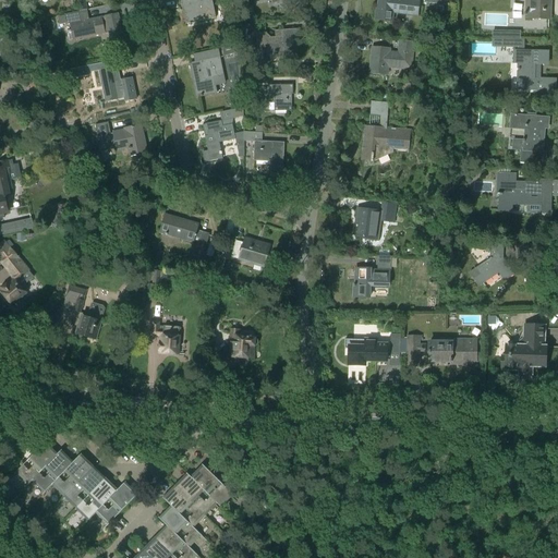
[(76,0),(80,12),(86,10),(87,10),(84,0),(76,0)]
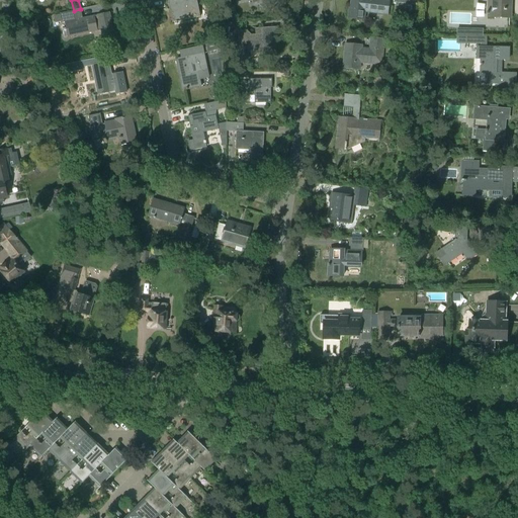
[(177,0),(168,2),(172,23),(200,17),(196,0),(177,0)]
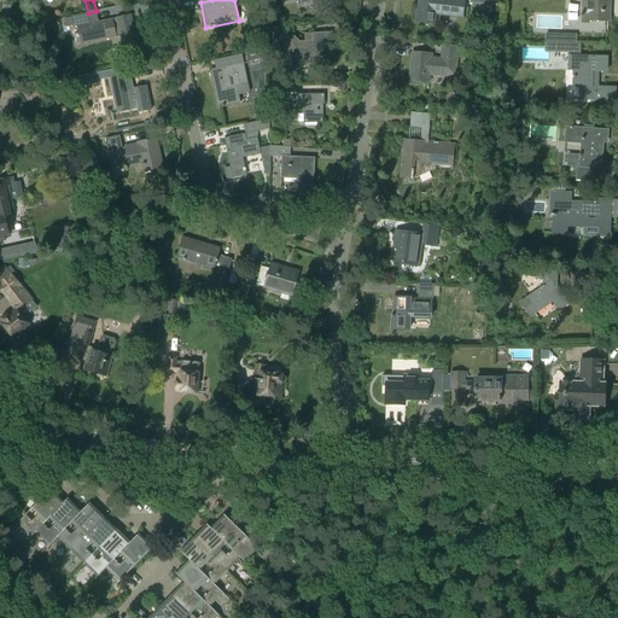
[(448,0),(419,0),(418,10),(417,10),(415,22),(435,23),(436,15),(462,17),(464,0),(450,0),(452,0),(448,0)]
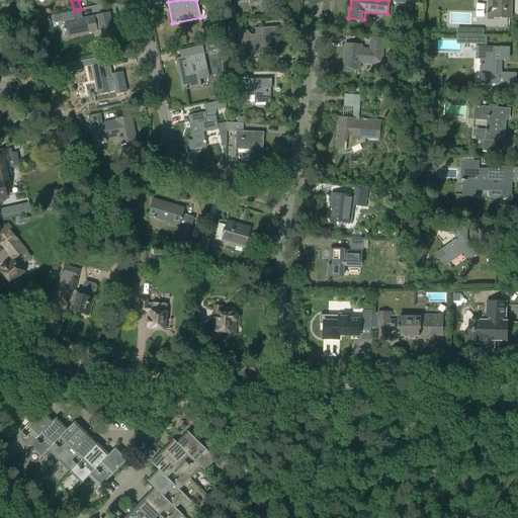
[(488,17),(494,17),(494,18),(500,18),(500,17),(509,17),(509,0),(493,0),(493,4),(488,4),(488,12),(487,12),(487,14),(488,14),(488,17)]
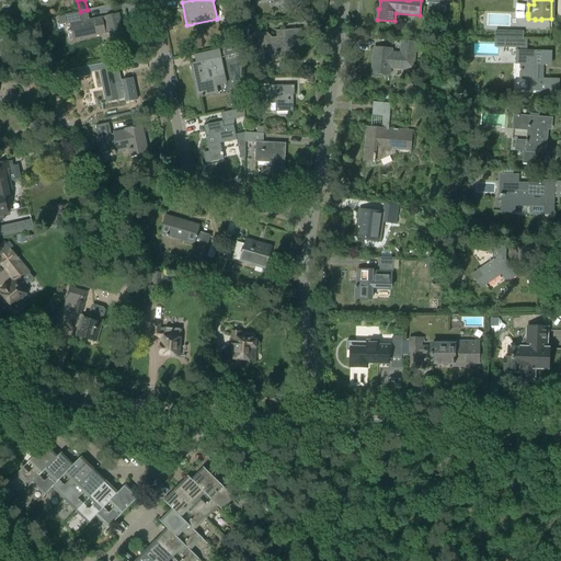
[(124,39),(118,14),(89,20),(87,10),(80,12),(65,14),(65,15),(58,16),(60,25),(67,23),(67,25),(70,24),(71,30),(67,31),(69,41),(73,39),(73,41),(110,33),(111,43),(124,39)]
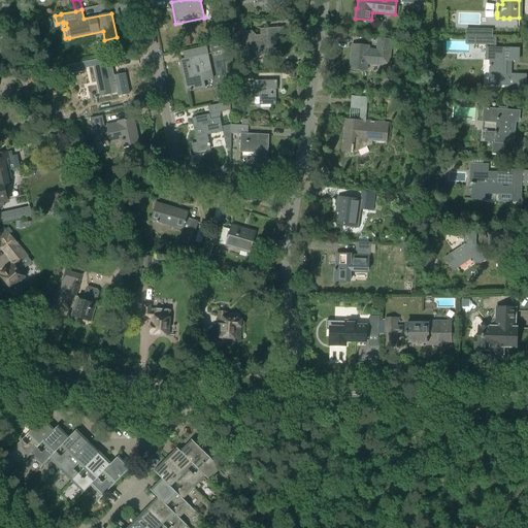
[(255,36),(253,31),(243,32),(244,57),(253,57),(254,57),(254,53),(269,52),(269,53),(281,52),(279,35),(284,35),(284,28),(260,29),(260,35),(255,36)]
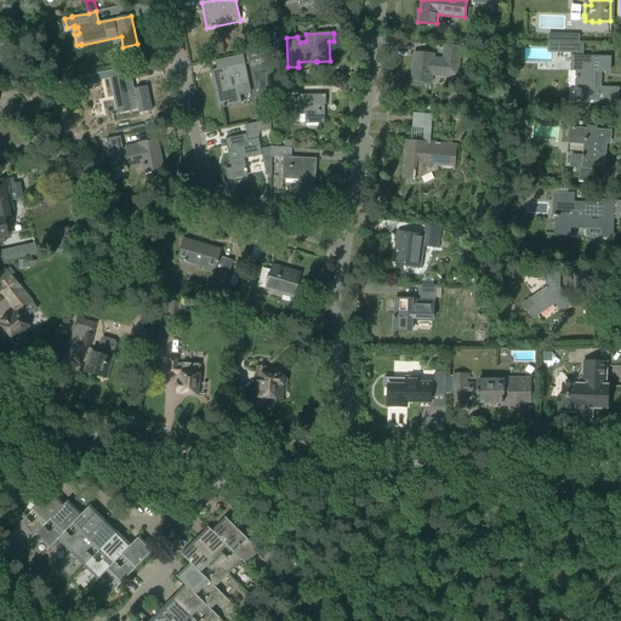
[(594,87),(594,72),(609,72),(610,57),(582,56),(584,44),(579,44),(559,44),(558,53),(573,53),(573,56),(571,70),(576,70),(575,87),(582,87),(581,100),(597,100),(597,104),(617,106),(617,89),(594,87)]
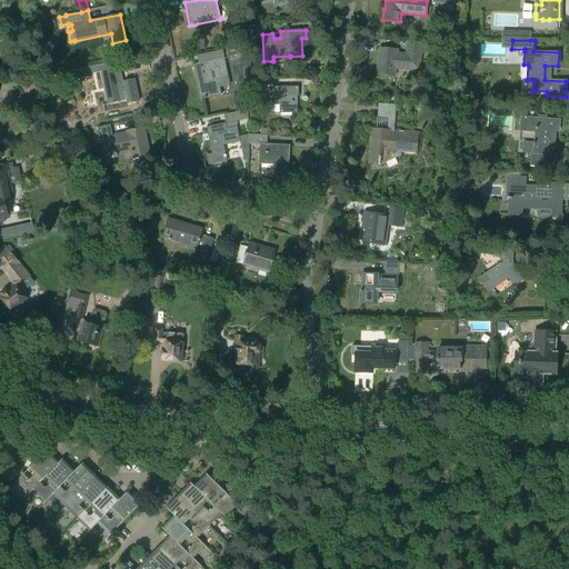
[(407,55),(397,53),(397,50),(379,49),(377,76),(380,76),(380,77),(387,77),(387,76),(395,77),(396,69),(419,71),(422,43),(408,42),(407,55)]
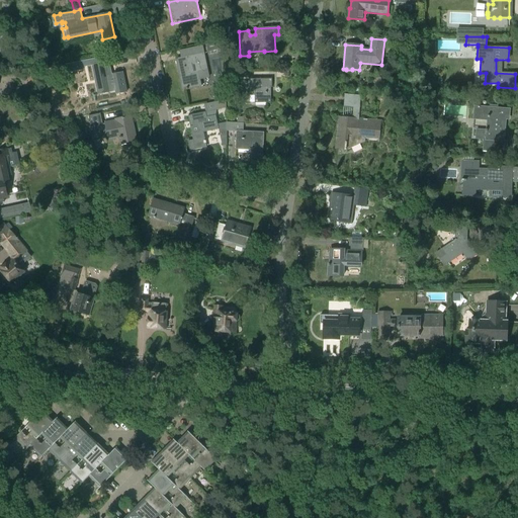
[(223,48),(222,41),(206,45),(208,53),(223,48)]
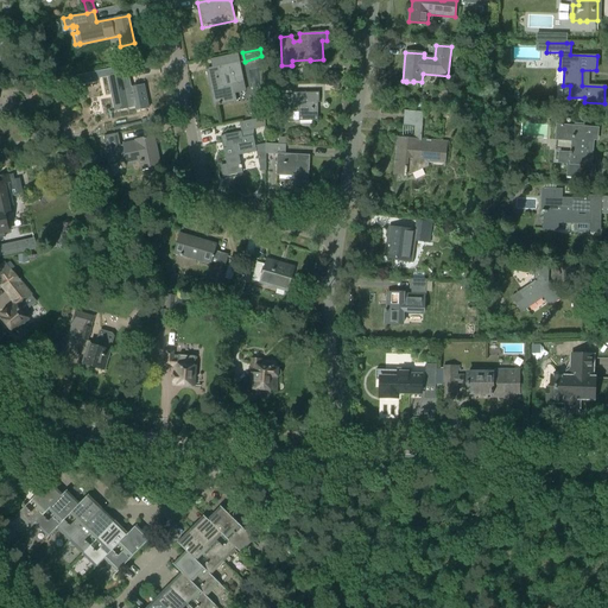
[(236,102),(233,86),(244,83),(239,63),(207,70),(209,82),(210,90),(211,90),(214,107),(217,106),(219,107),(221,106),(236,102)]
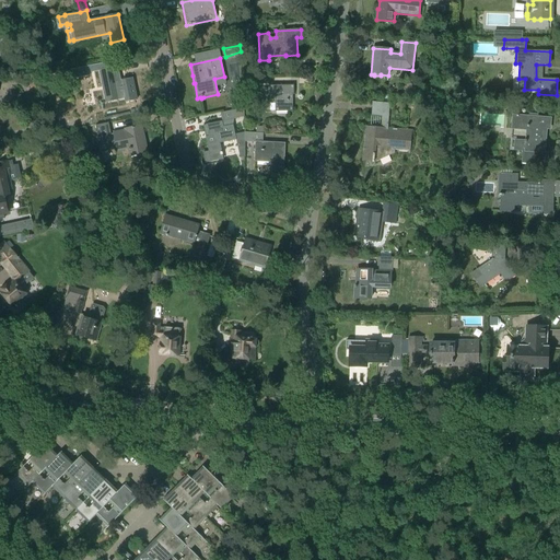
[(101,85),(103,93),(104,93),(106,103),(125,100),(126,103),(137,101),(132,79),(117,81),(115,68),(100,71),(103,84),(101,85)]
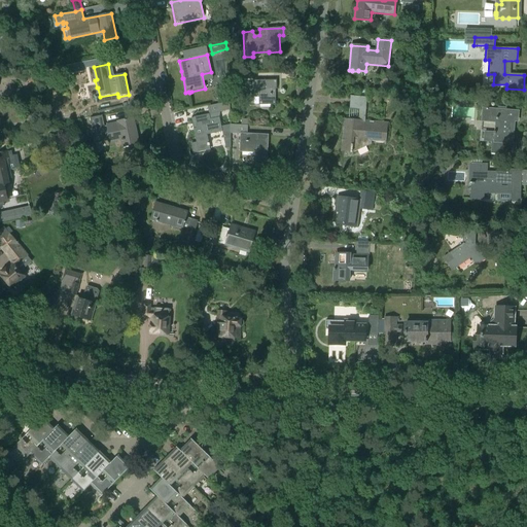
[(276,105),(275,90),(277,90),(277,80),(253,80),(253,81),(253,97),(258,97),(258,105),(276,105)]
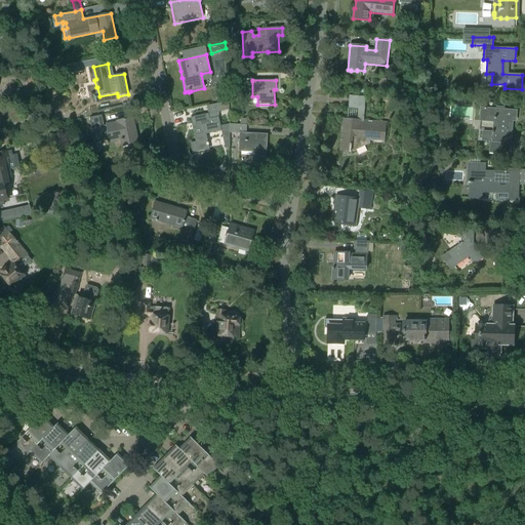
[(22,92),(23,99),(34,97),(33,90),(22,92)]
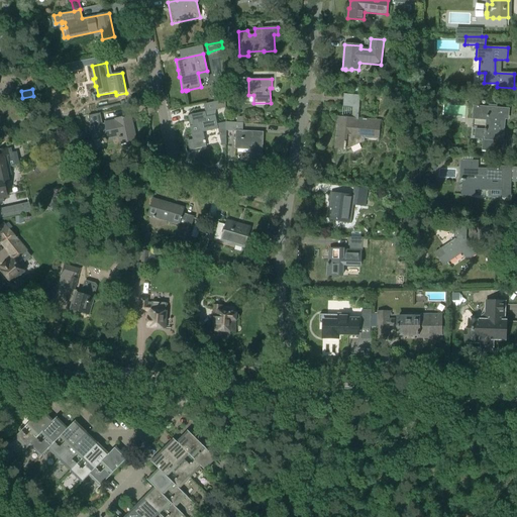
[(343,107),(358,108),(359,96),(344,95),(343,107)]
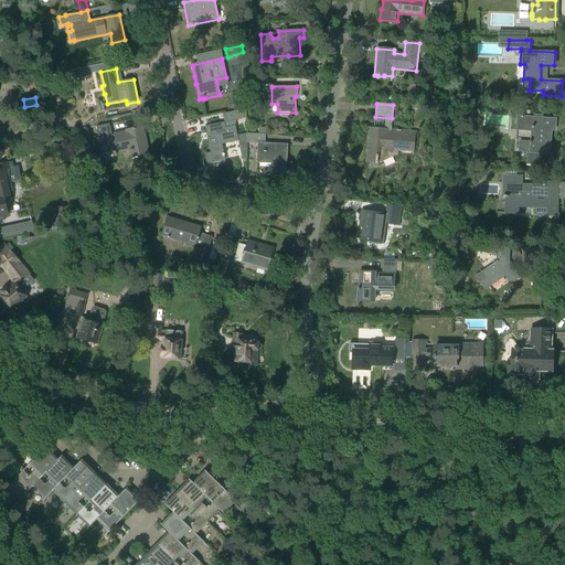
[(36,105),(24,107),(25,116),(39,114),(36,105)]
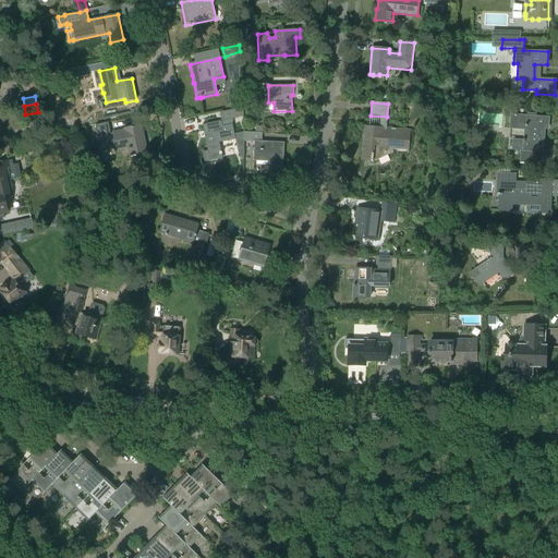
[(235,138),(234,134),(232,124),(233,119),(243,117),(242,108),(221,112),(223,121),(215,122),(206,124),(208,136),(205,137),(208,152),(202,153),(204,162),(210,161),(221,159),(220,155),(222,154),(221,152),(220,153),(218,142),(235,138)]
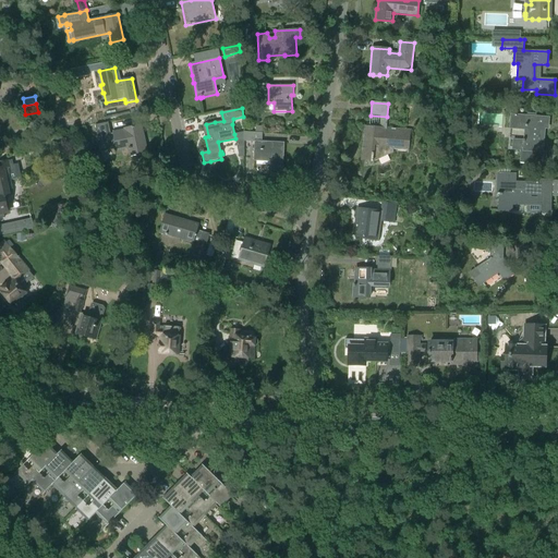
[(543,152),(545,124),(548,125),(548,118),(535,117),(536,114),(526,113),(526,116),(511,114),(510,128),(509,138),(513,138),(512,150),(521,150),(520,162),(534,164),(535,152),(543,153),(543,152)]
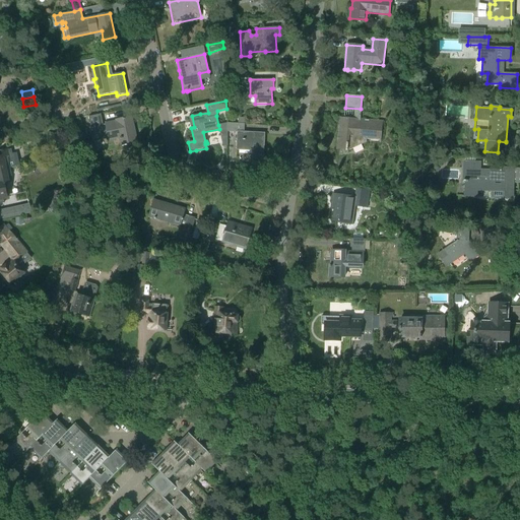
[(137,142),(132,117),(116,121),(116,122),(106,124),(106,125),(103,125),(101,115),(88,117),(90,124),(92,135),(93,141),(106,139),(106,137),(108,136),(109,141),(120,139),(121,145),(137,142)]
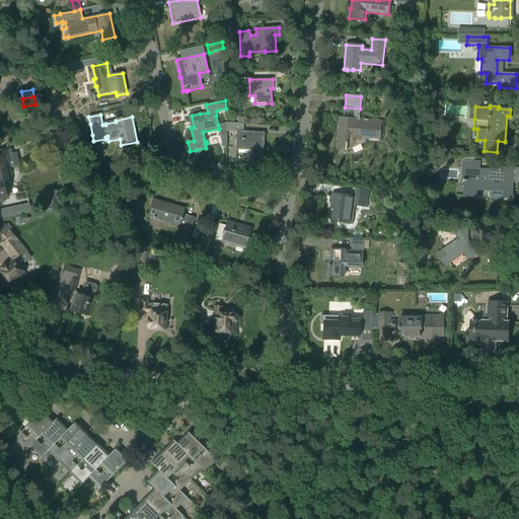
[(379,144),(381,122),(352,120),(334,118),(334,119),(340,120),(337,147),(346,148),(345,151),(347,151),(347,150),(365,142),(366,138),(379,139),(378,144),(379,144)]
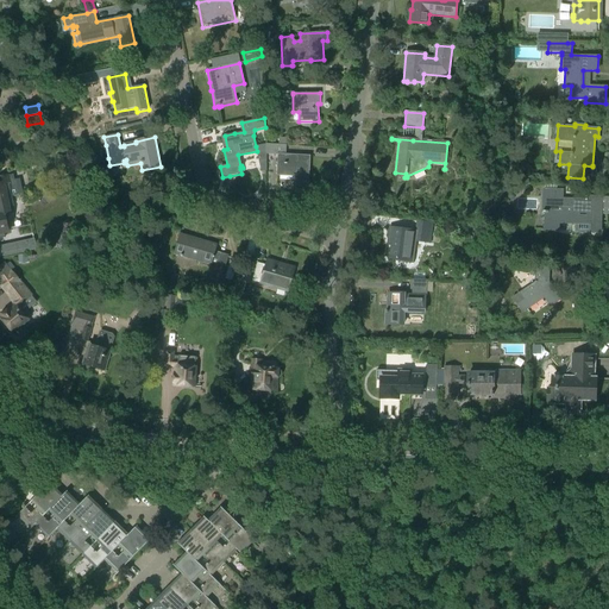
[(267,155),(278,156),(277,175),(296,176),(296,189),(307,190),(307,195),(308,195),(309,156),(286,155),(287,145),(267,145),(267,155)]
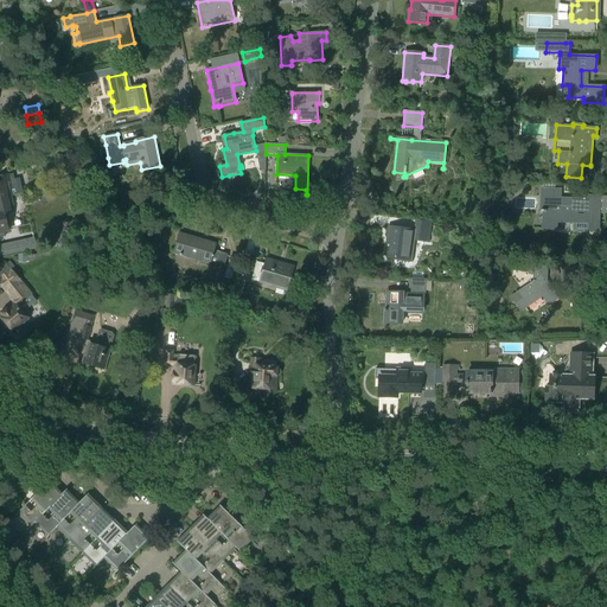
[(0,183),(0,197),(12,196),(23,193),(20,179),(14,180),(13,174),(0,177),(0,180),(0,183)]
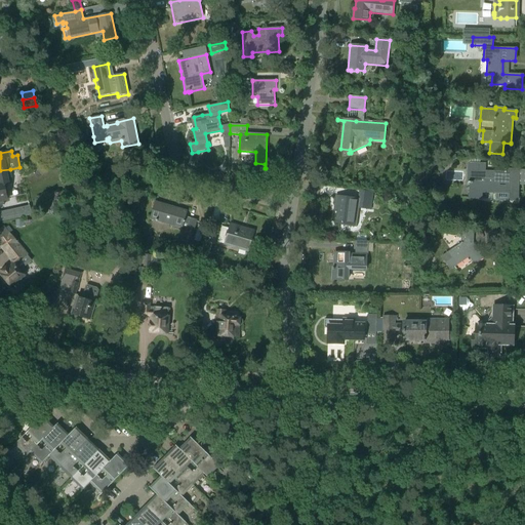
[(470,185),(470,198),(481,199),(481,192),(510,193),(510,199),(518,199),(518,170),(505,170),(505,173),(485,172),(486,164),(480,164),(470,163),(469,163),(468,184),(470,185)]
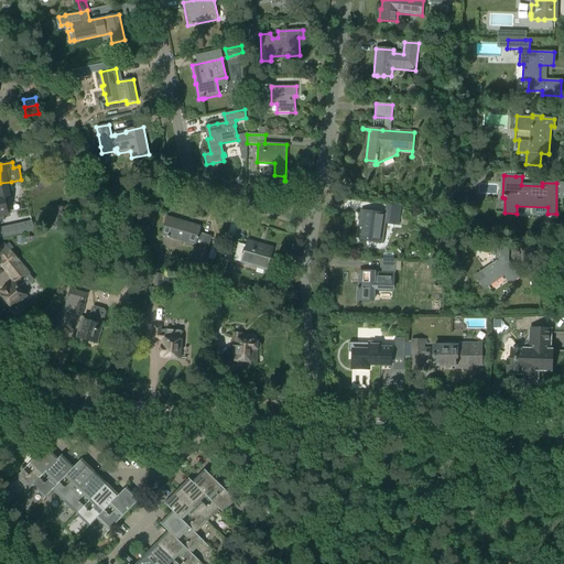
[(11,182),(0,183),(0,223),(10,221),(6,199),(10,198),(8,192),(13,191),(11,182)]
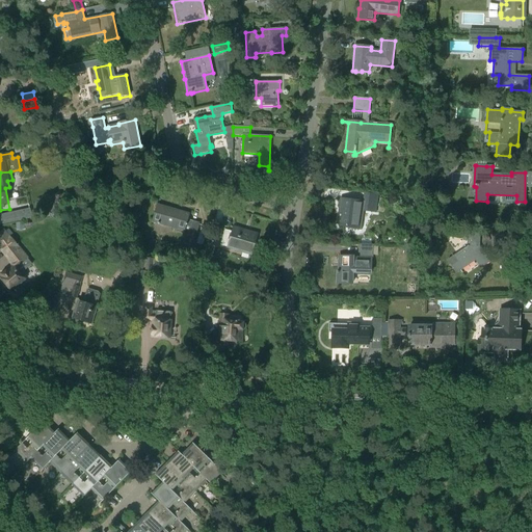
[(429,187),(429,177),(420,177),(420,187),(429,187)]
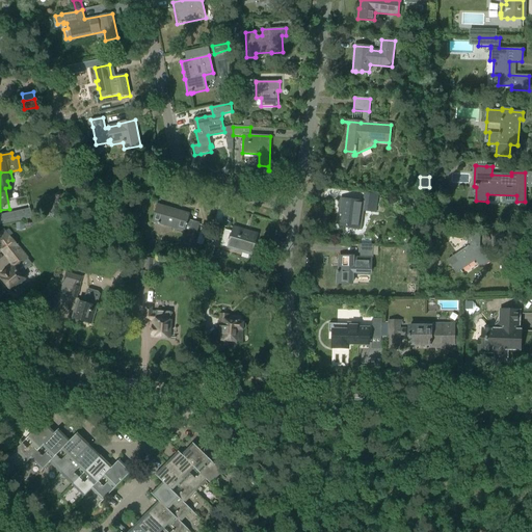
[(340,227),(355,229),(358,211),(375,213),(377,194),(365,193),(364,202),(341,198),(339,208),(343,209),(340,227)]
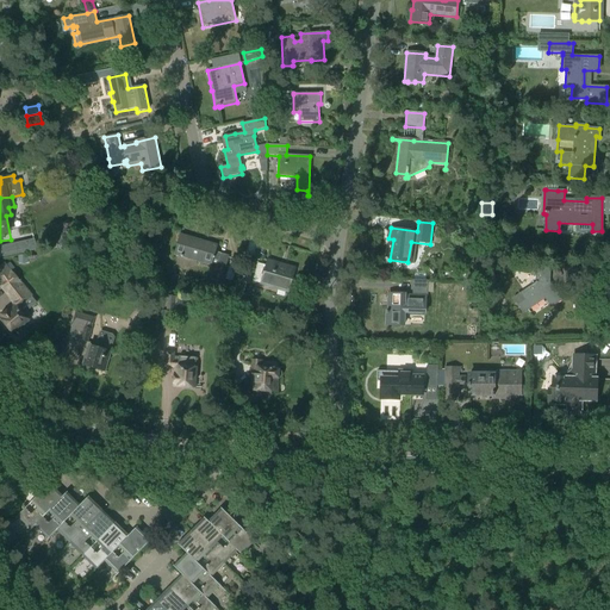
[(224,272),(229,256),(221,254),(216,253),(217,246),(180,235),(174,255),(211,265),(212,265),(217,266),(217,269),(216,272),(224,274),(224,272)]
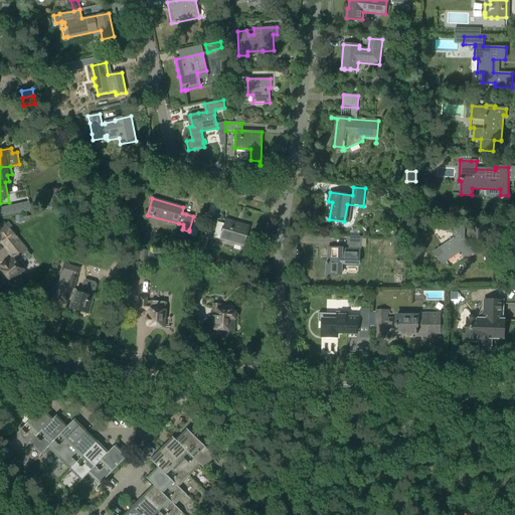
[(0,217),(17,214),(15,205),(0,208),(0,217)]
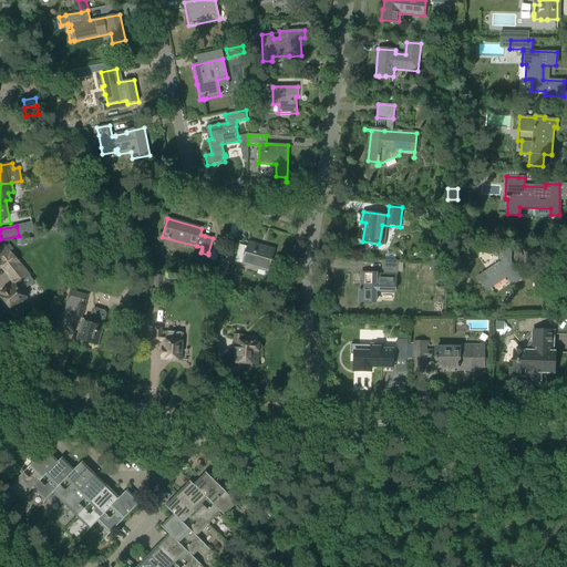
[(249,241),(247,247),(239,245),(235,261),(243,264),(268,271),(275,249),(249,241)]
